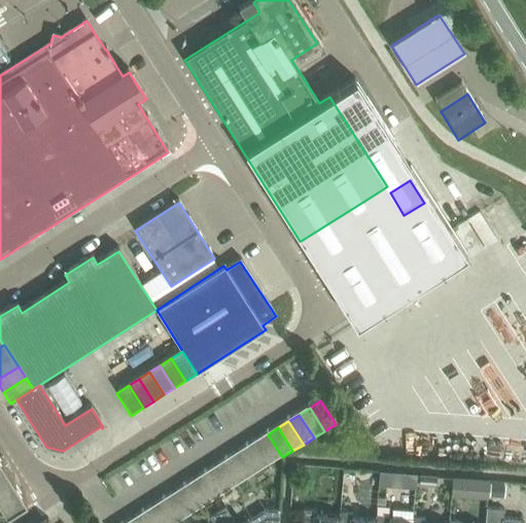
[(257,441),(272,464),(282,457),(268,434),(257,441)]
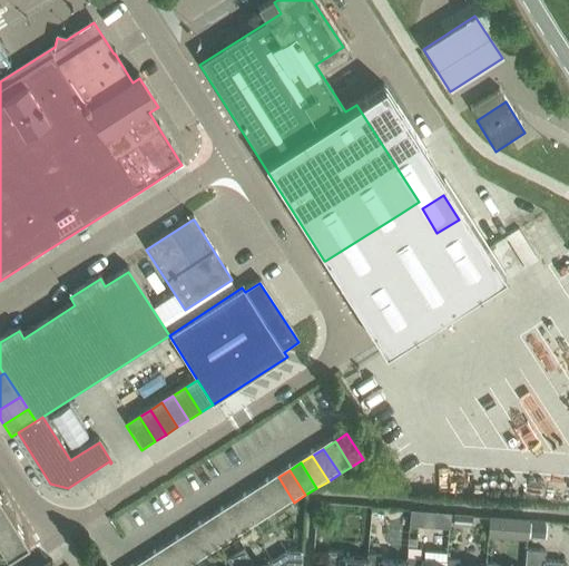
[(294,503),(278,477),(267,485),(283,509),(294,503)]
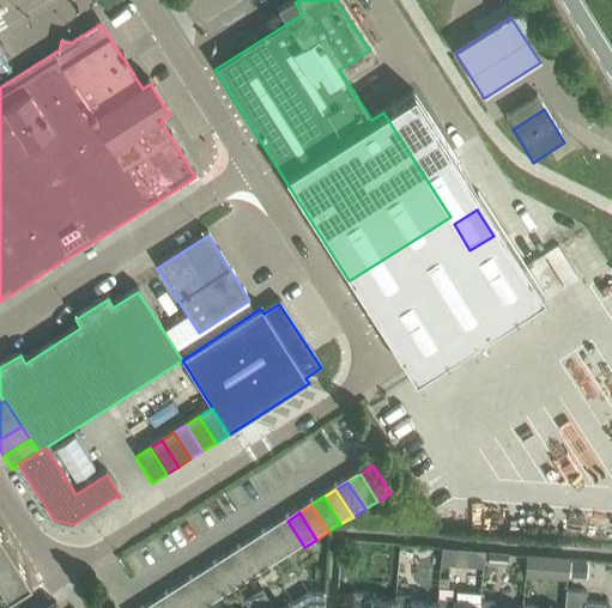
[(292,555),(304,547),(288,521),(276,528),(292,555)]
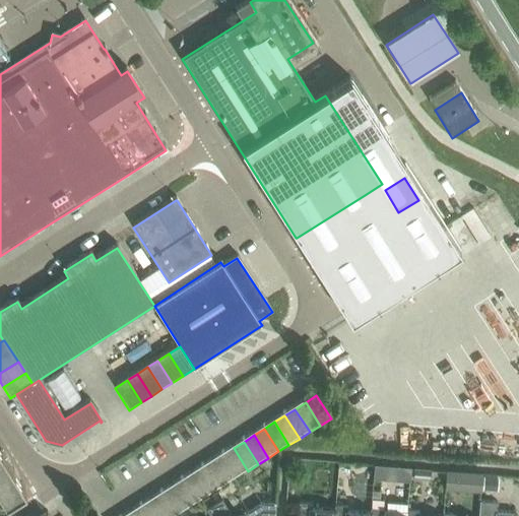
[(238,477),(248,471),(234,448),(223,455),(238,477)]
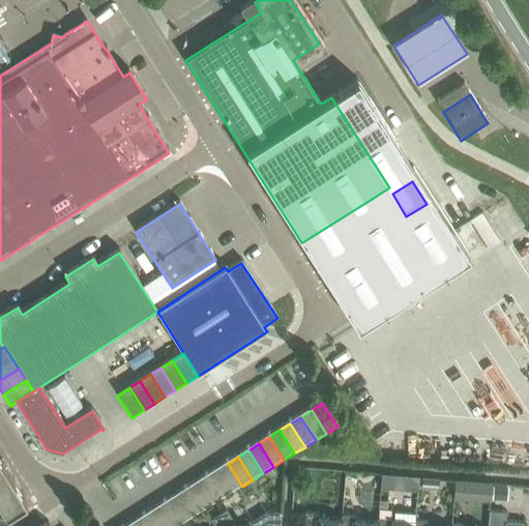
[(0,518),(26,502),(0,460),(0,518)]
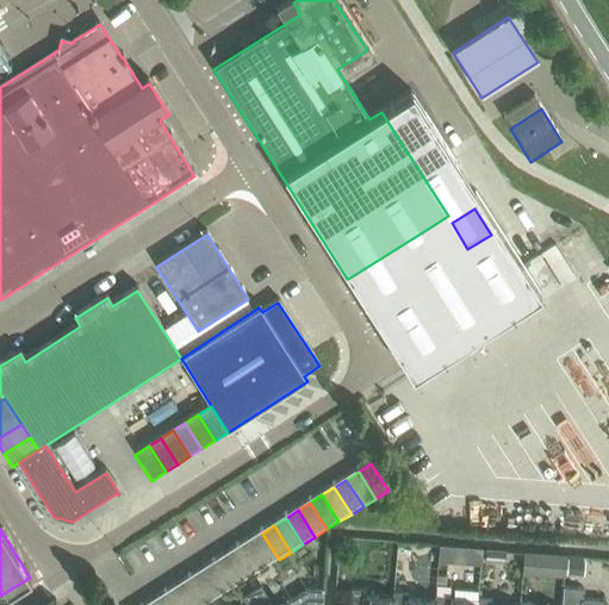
[(267,568),(279,560),(262,534),(250,541),(267,568)]
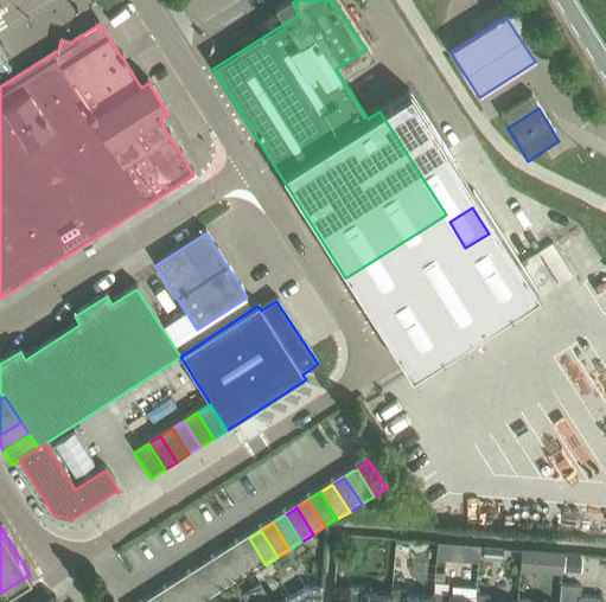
[(249,538),(236,546),(254,572),(266,565),(249,538)]
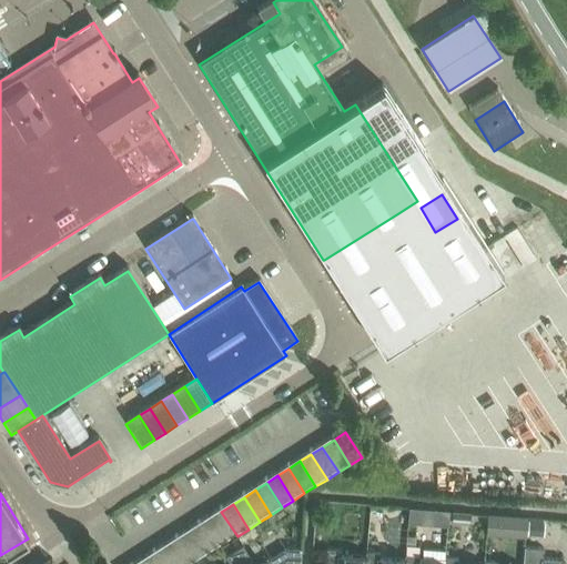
[(225,544),(238,536),(221,512),(210,519),(225,544)]
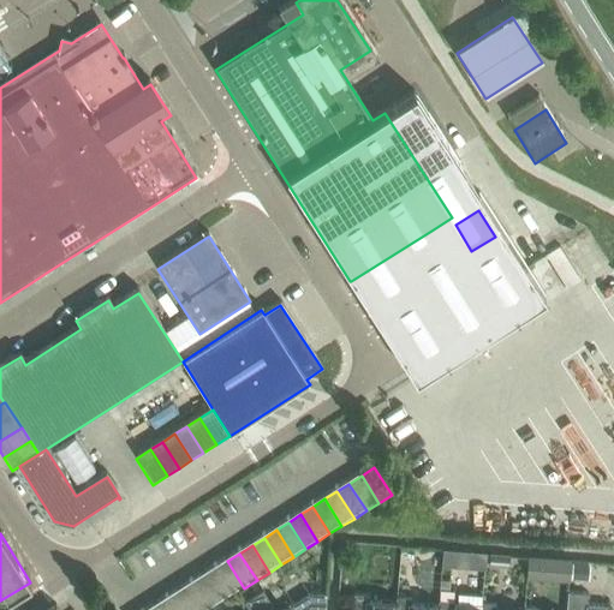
[(443,555),(442,572),(457,573),(458,556),(443,555)]
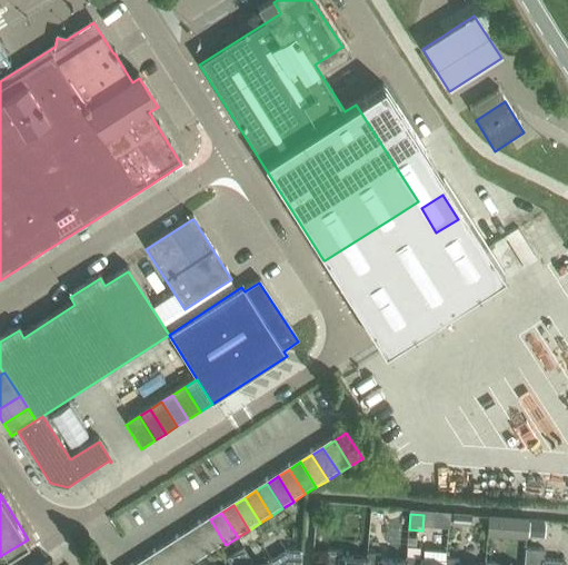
[(438,516),(436,532),(449,533),(451,517),(438,516)]
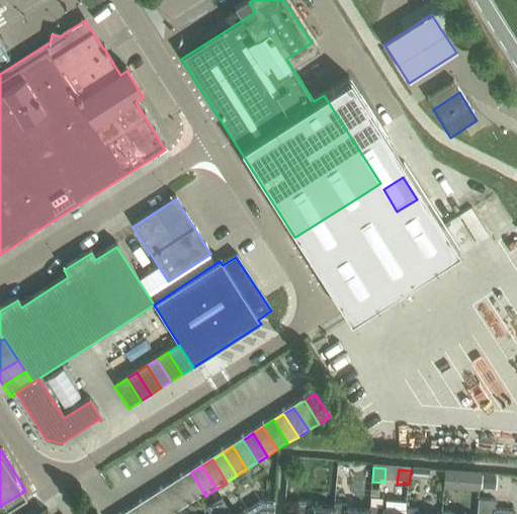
[(411,472),(410,483),(426,484),(427,472),(411,472)]
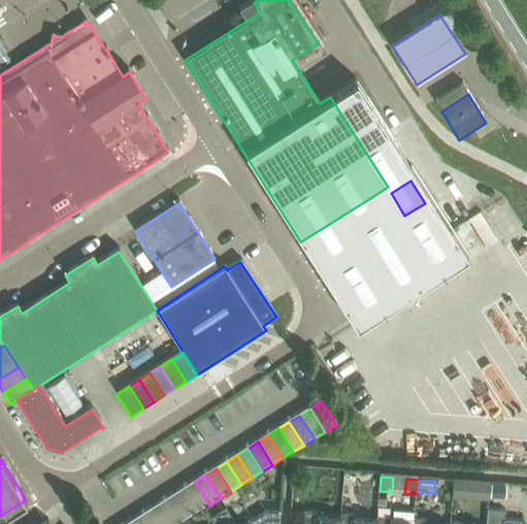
[(209,505),(195,482),(185,489),(199,512),(209,505)]
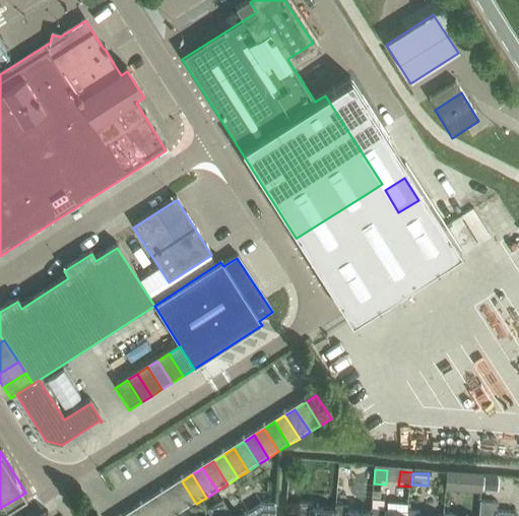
[(455,492),(457,475),(447,475),(445,492),(455,492)]
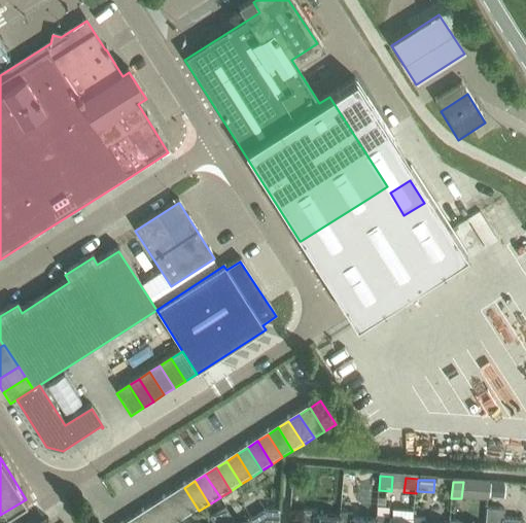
[(491,487),(490,500),(504,501),(504,488),(491,487)]
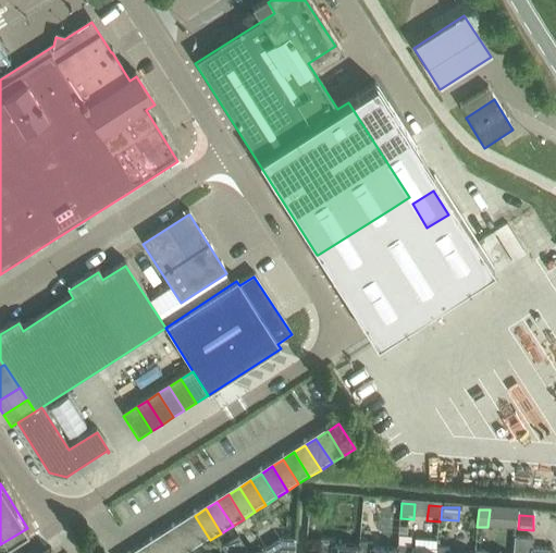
[(210,540),(195,516),(184,523),(199,547),(210,540)]
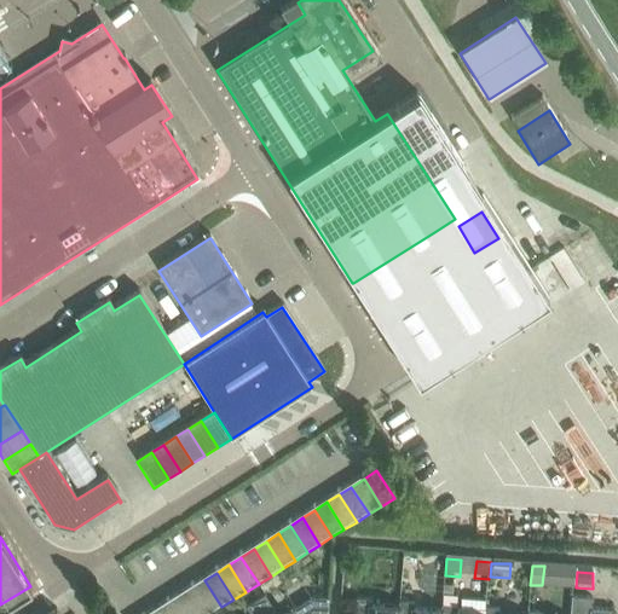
[(221,607),(204,580),(192,588),(208,613),(213,613),(221,607)]
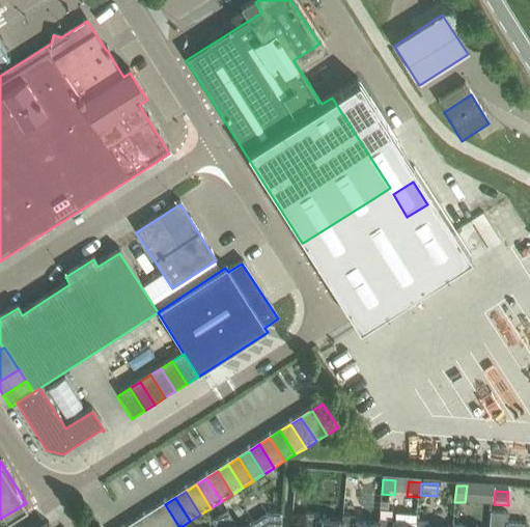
[(178,526),(165,504),(155,511),(164,526),(178,526)]
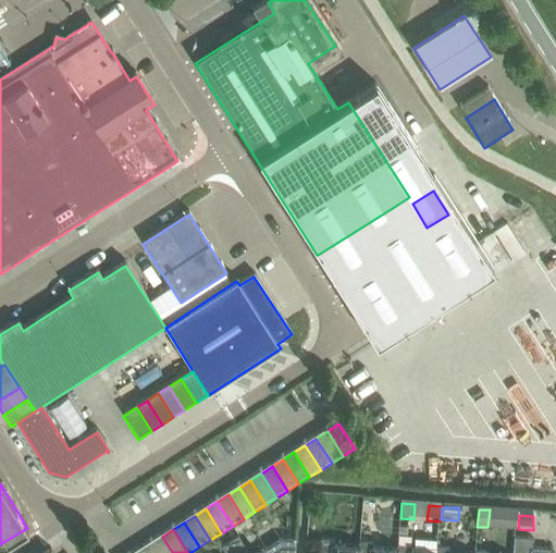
[(151,543),(157,552),(172,552),(162,537),(151,543)]
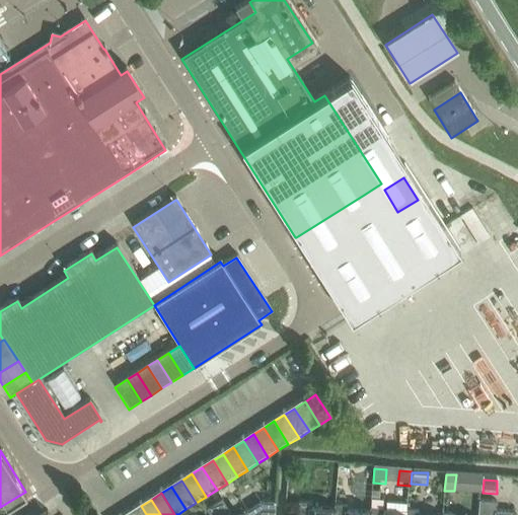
[(207,512),(208,514),(274,514),(275,506),(264,505),(247,514),(230,514),(222,502),(207,512)]
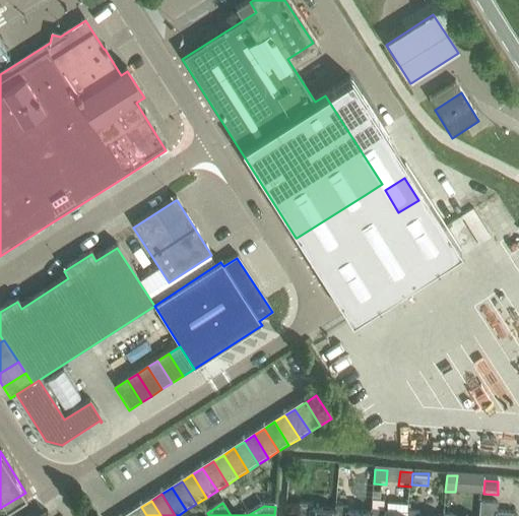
[(372,504),(372,511),(384,512),(384,505),(372,504)]
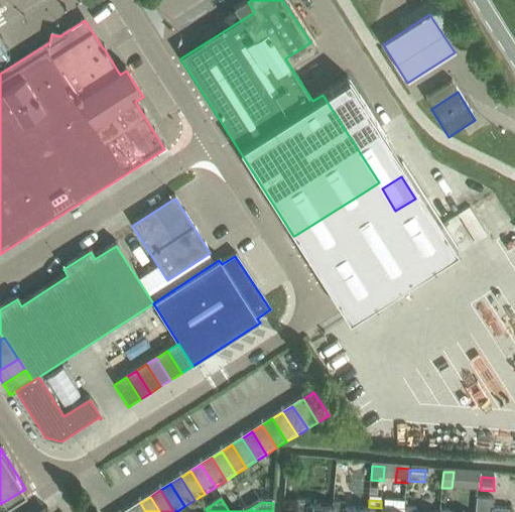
[(493,511),(494,502),(477,501),(476,511),(493,511)]
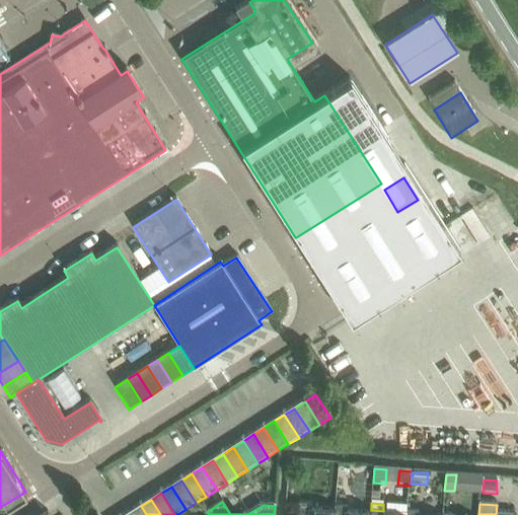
[(335,514),(335,513),(311,511),(311,506),(299,505),(298,514),(335,514)]
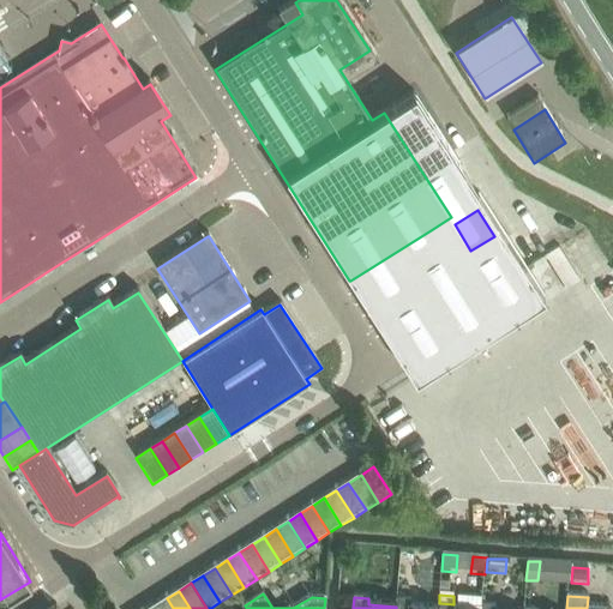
[(155,607),(156,608),(173,608),(167,598),(155,607)]
